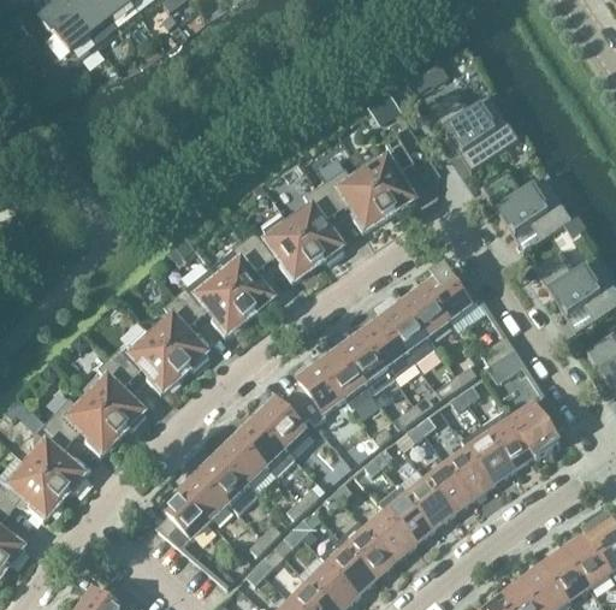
[(67,0),(64,4),(99,48),(119,33),(94,0),(67,0)]
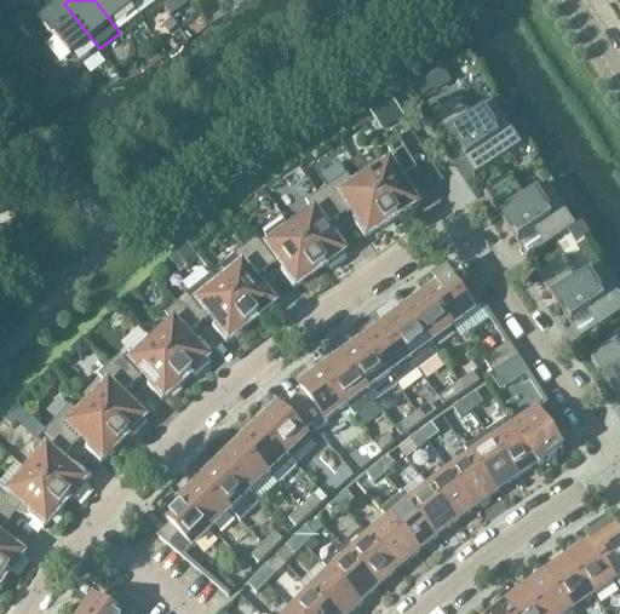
[(95,0),(120,33),(142,17),(128,0),(95,0)]
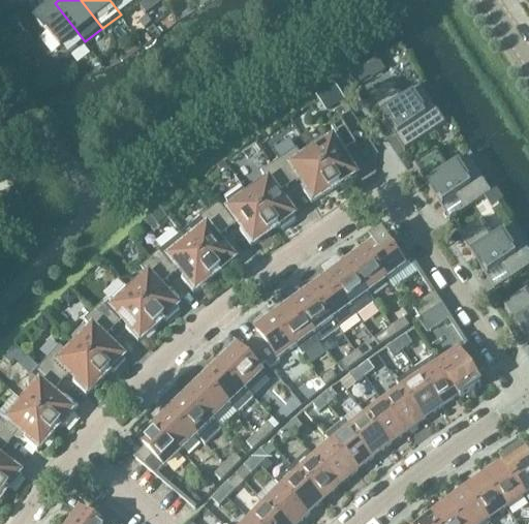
[(110,0),(121,14),(138,1),(137,0),(110,0)]
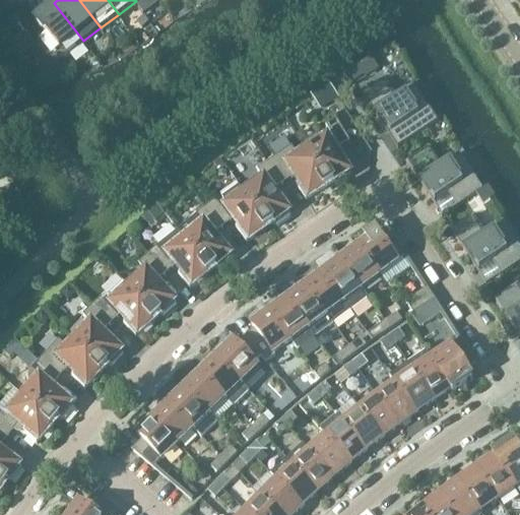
[(66,55),(83,41),(54,3),(35,17),(43,27),(40,33),(40,40),(41,47),(46,52),(52,56),(60,57),(66,55)]
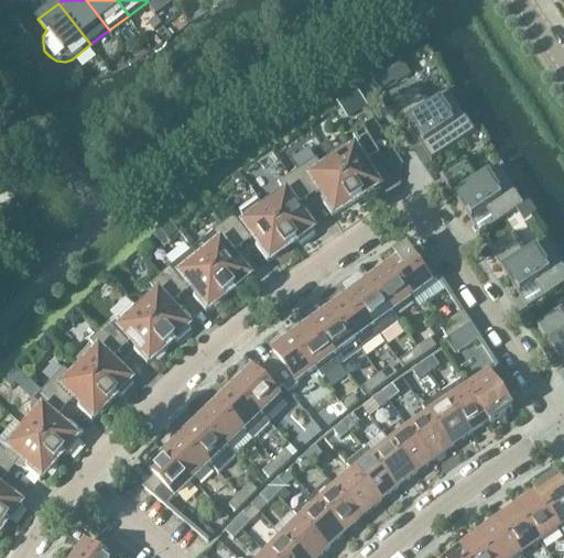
[(156,13),(149,20),(154,25),(161,20),(156,13)]
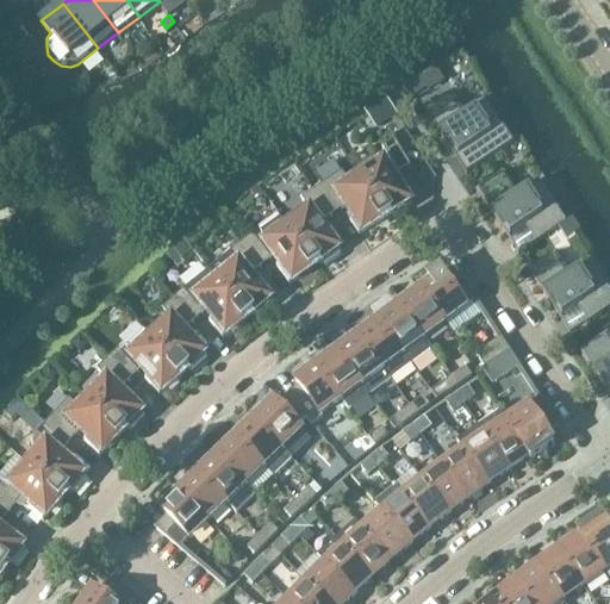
[(433,63),(421,72),(428,83),(429,85),(442,76),(433,63)]
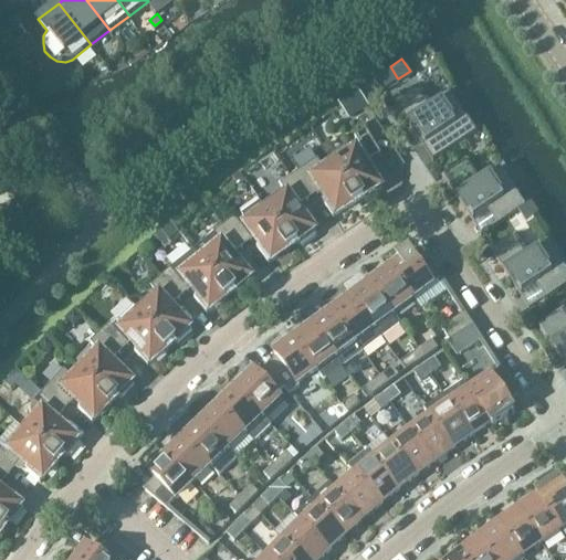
[(396,78),(397,77),(390,66),(383,71),(390,82),(396,78)]
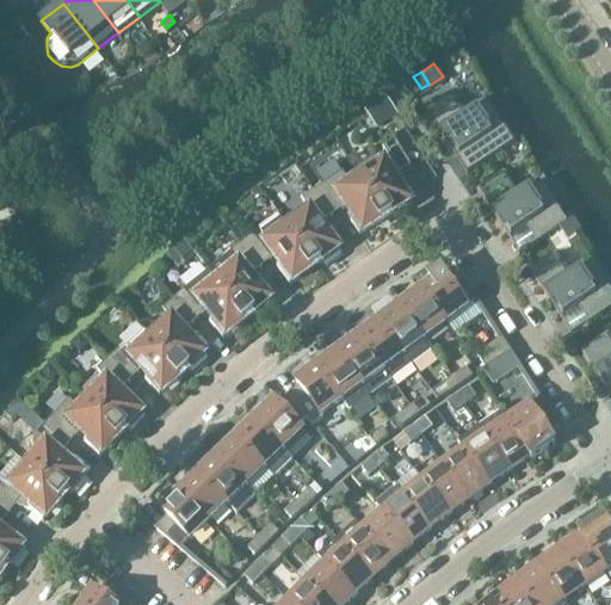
[(454,88),(426,106),(450,143),(452,141),(460,152),(475,142),(485,158),(467,168),(468,170),(516,139),(487,96),(486,97),(488,99),(466,113),(451,92),(454,90),(454,88)]
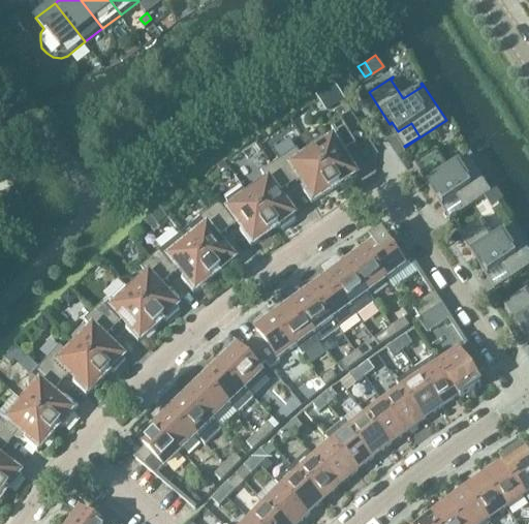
[(330,84),(319,91),(329,105),(343,96),(344,95),(335,81),(330,84)]
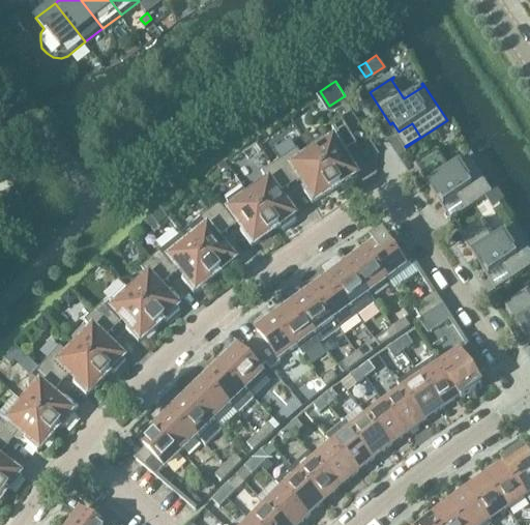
[(343,117),(332,123),(346,146),(356,140),(343,117)]
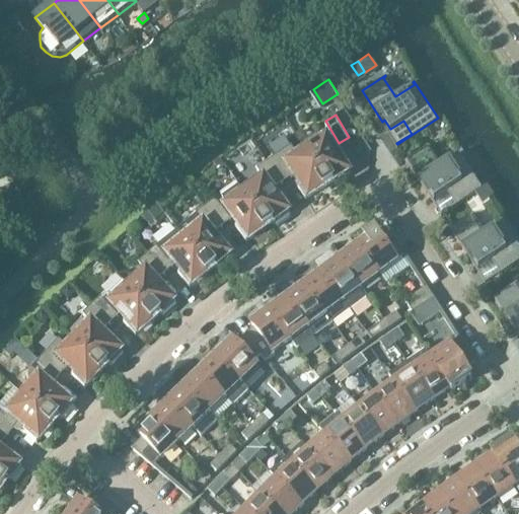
[(326,134),(306,147),(328,181),(334,178),(336,181),(351,171),(326,134)]
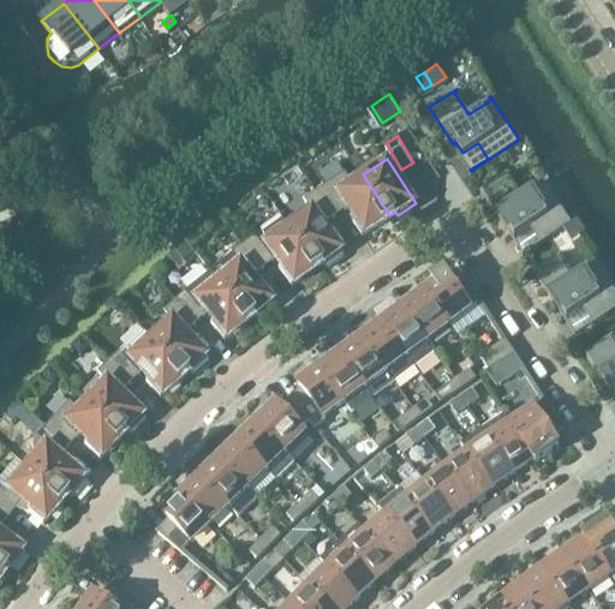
[(362,232),(389,215),(363,174),(353,180),(345,168),(316,189),(334,214),(348,203),(354,212),(351,214),(362,232)]
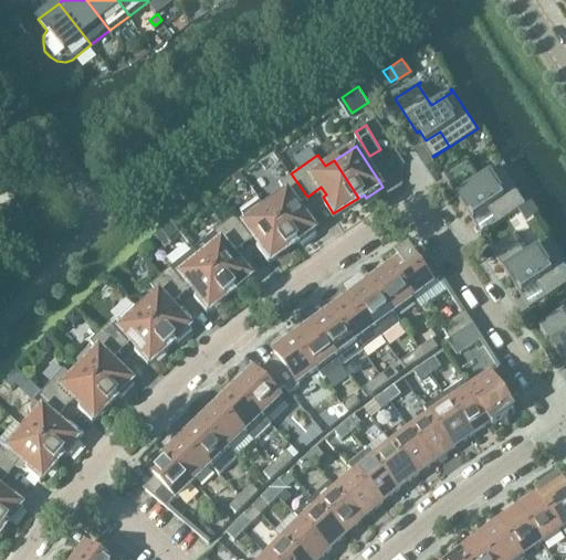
[(468,156),(442,172),(464,207),(468,205),(473,215),(488,205),(496,220),(480,231),(481,232),(525,203),(500,162),(499,164),(500,166),(480,179),(467,159),(469,157),(468,156)]
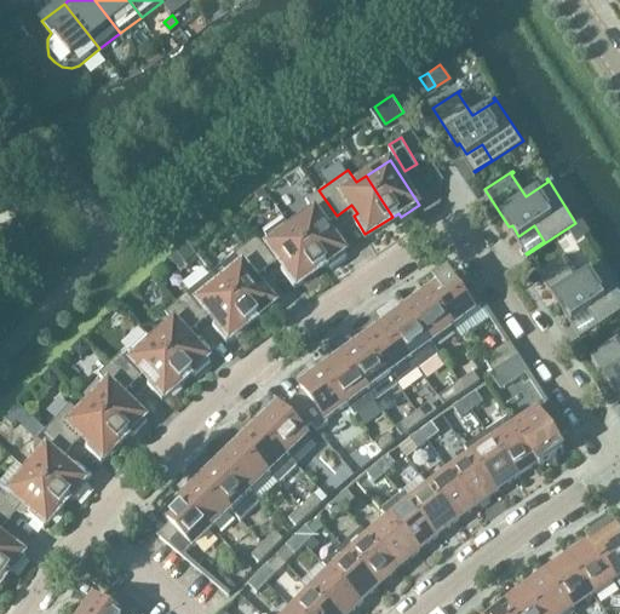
[(325,223),(337,216),(319,190),(306,198),(315,210),(292,227),(321,265),(327,262),(329,265),(346,253),(325,223)]
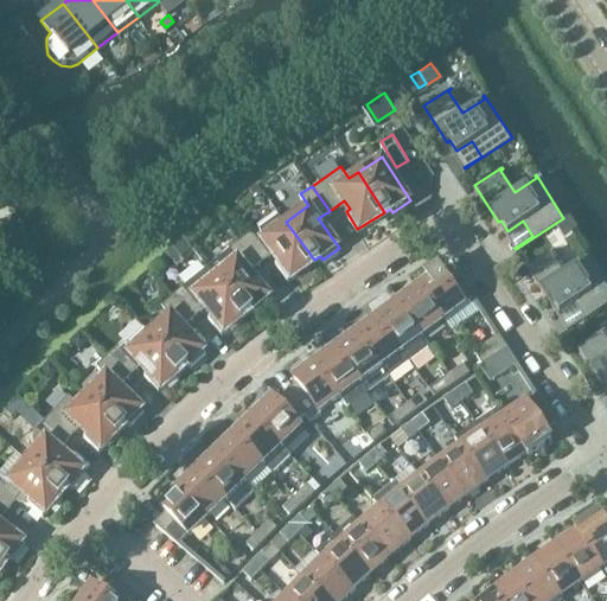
[(288,279),(314,260),(286,222),(263,237),(279,259),(275,262),(288,279)]
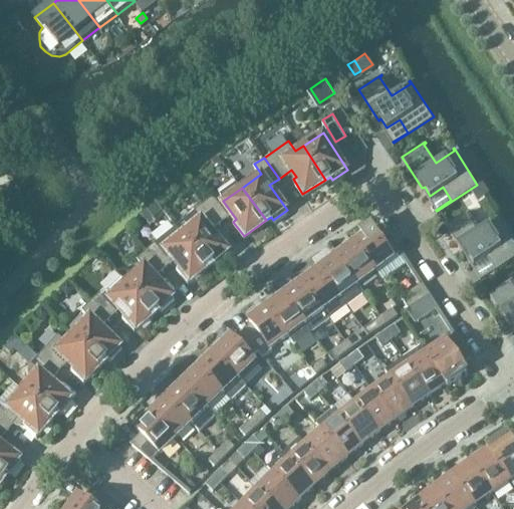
[(213,194),(204,202),(219,222),(229,214),(213,194)]
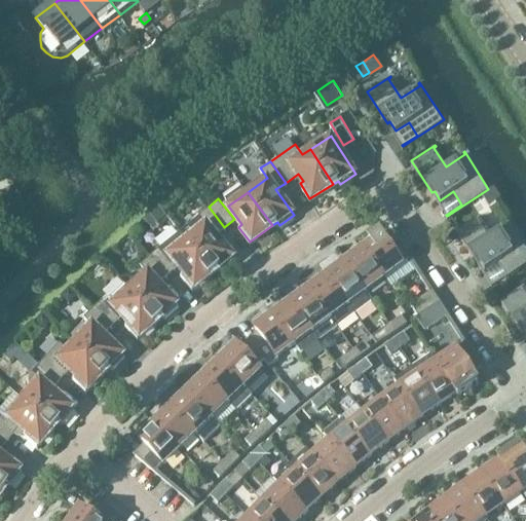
[(209,207),(198,214),(180,229),(214,270),(219,266),(221,269),(235,258),(216,234),(224,227),(209,207)]
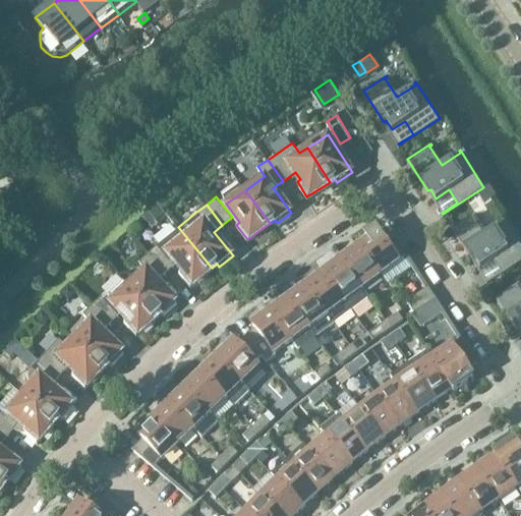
[(475,212),(452,227),(472,259),(474,258),(480,267),(494,258),(502,271),(486,281),(487,282),(520,260),(520,244),(504,218),(503,219),(504,221),(485,233),(473,215),(475,213),(475,212)]
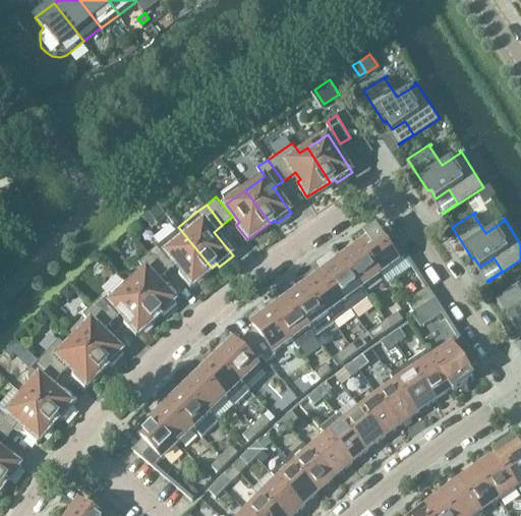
[(165,272),(177,262),(182,269),(179,271),(190,285),(212,268),(178,227),(157,244),(148,252),(165,272)]
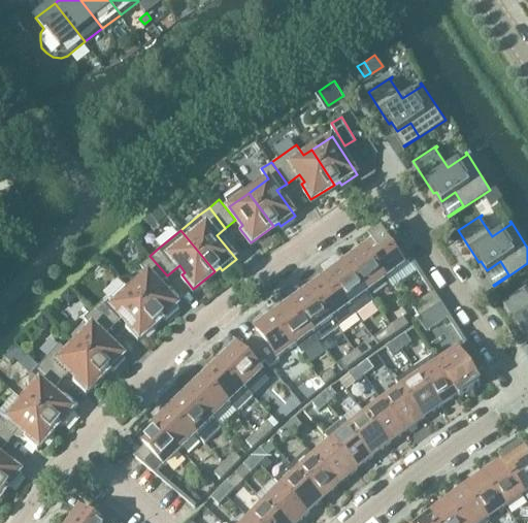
[(362,244),(385,275),(411,256),(402,241),(393,249),(391,244),(382,231),(375,235),(374,235),(362,244)]
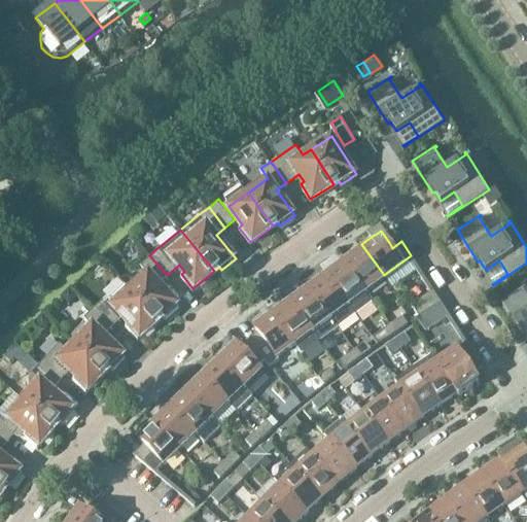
[(362,248),(346,261),(366,288),(384,275),(361,244),(360,245),(362,248)]
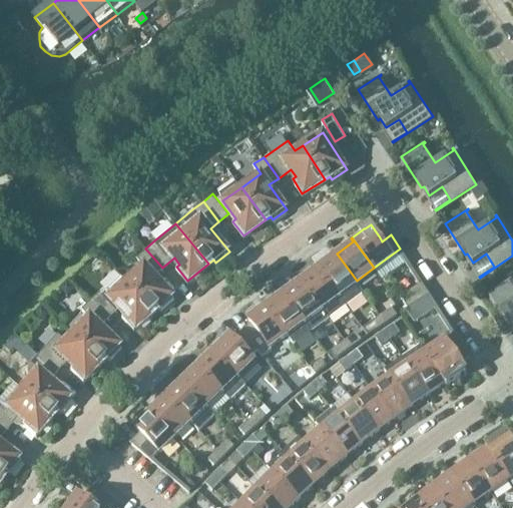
[(144,265),(127,281),(154,311),(158,306),(161,309),(174,298),(153,275),(162,268),(145,248),(136,257),(144,265)]
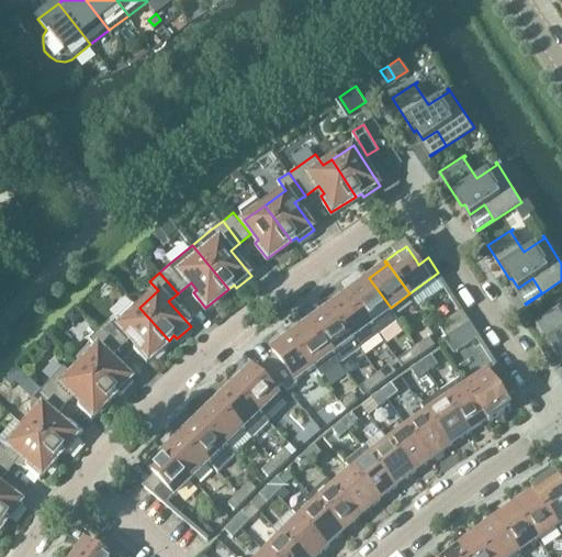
[(369,278),(349,292),(379,332),(398,319),(391,308),(369,278)]
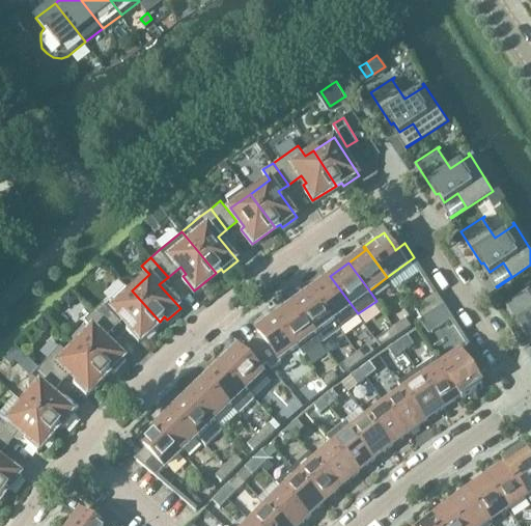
[(312,288),(333,317),(340,327),(358,313),(330,276),(312,288)]
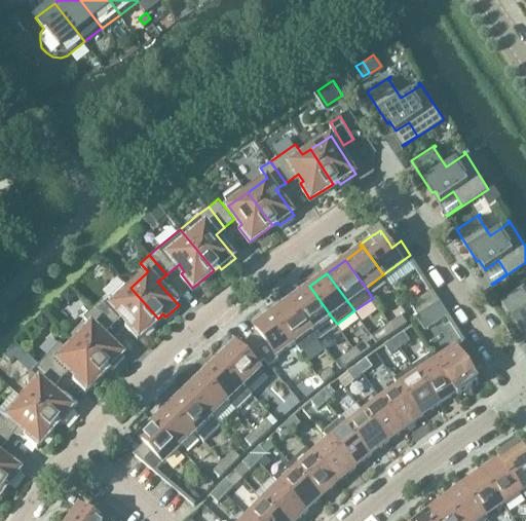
[(124,282),(108,297),(113,303),(113,304),(128,321),(125,324),(138,337),(158,319),(130,288),(124,282)]
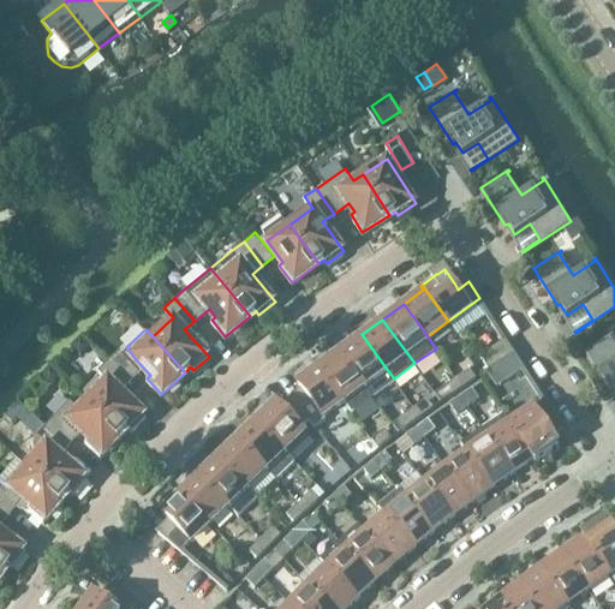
[(614,339),(611,334),(614,333),(613,332),(585,348),(609,386),(613,384),(614,388),(614,339)]
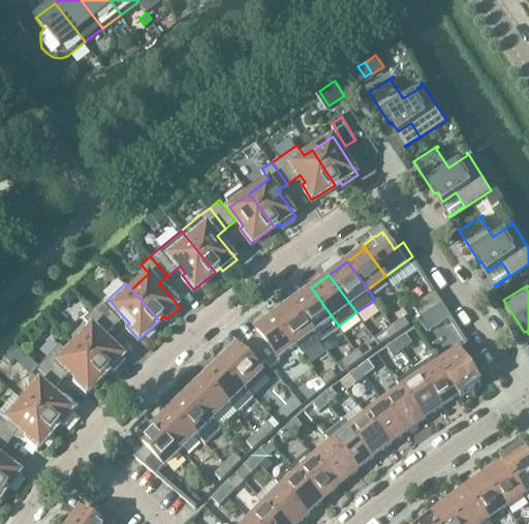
[(70,287),(63,295),(69,302),(78,295),(70,287)]
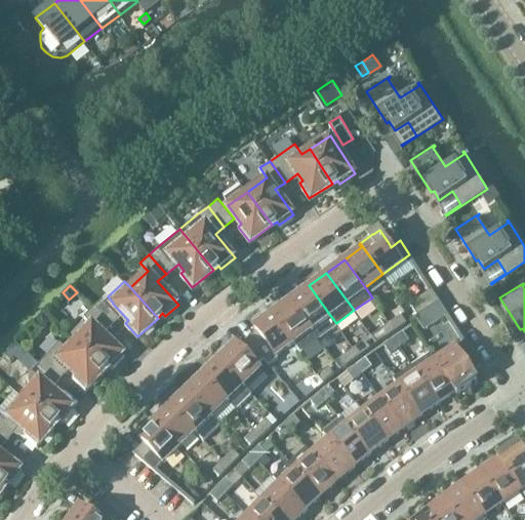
[(318,336),(336,323),(329,314),(309,285),(290,298),(318,336)]
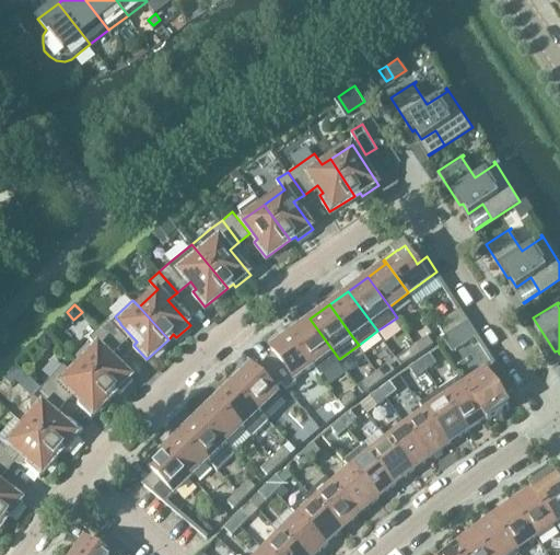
[(436,322),(445,334),(467,320),(459,308),(436,322)]
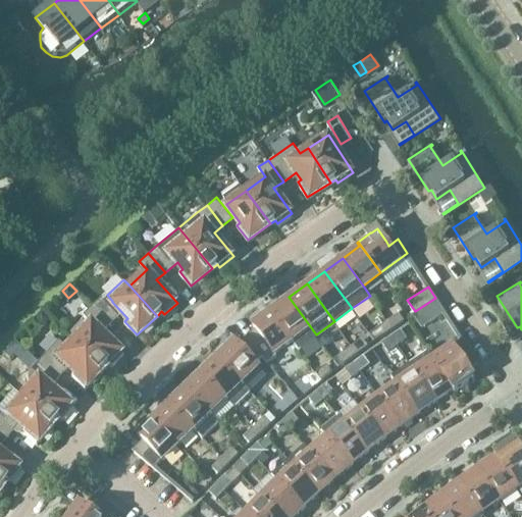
[(101,296),(92,305),(110,323),(118,314),(101,296)]
